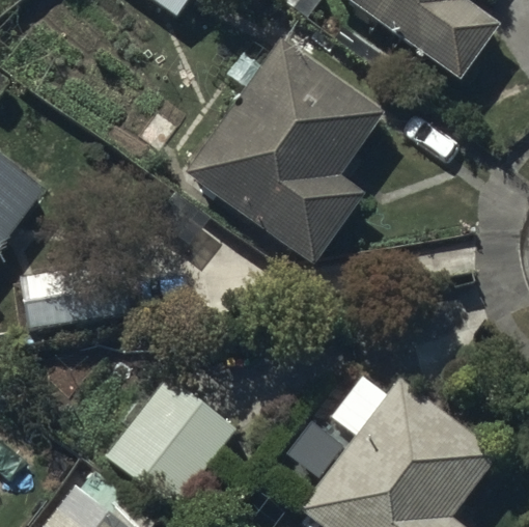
[(157,0),(177,15),(187,0),(157,0)]
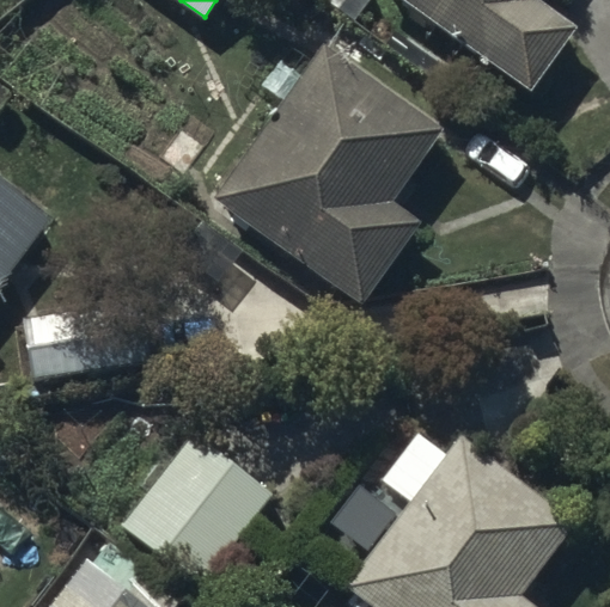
[(401,0),(529,91),(574,28),(535,0),(401,0)]
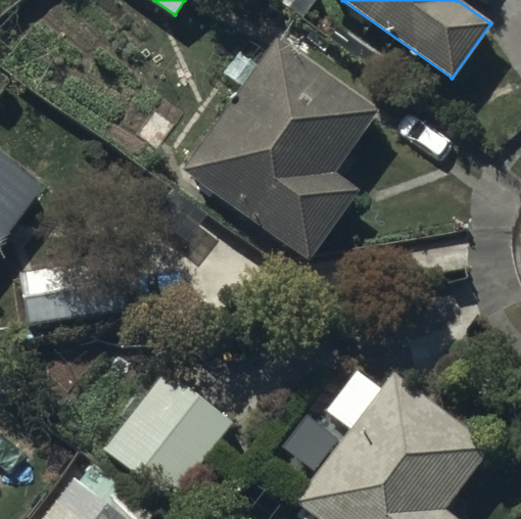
[(379,107),(276,37),(182,174),(308,260),(359,186),(335,171),(379,107)]
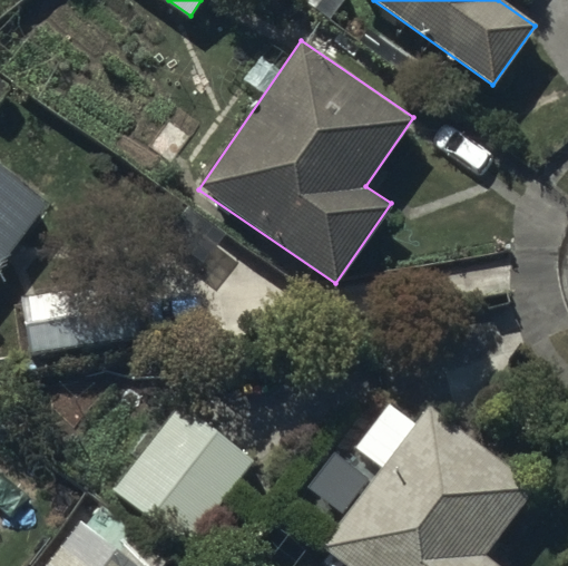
[(0,263),(48,204),(0,166),(0,263)]
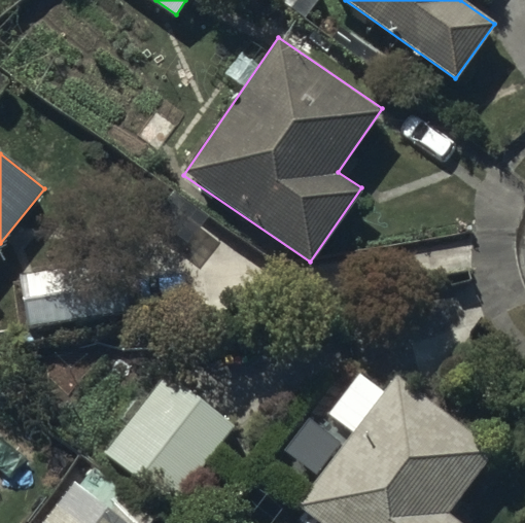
[(123,256),(21,272),(29,327),(131,312),(123,256)]
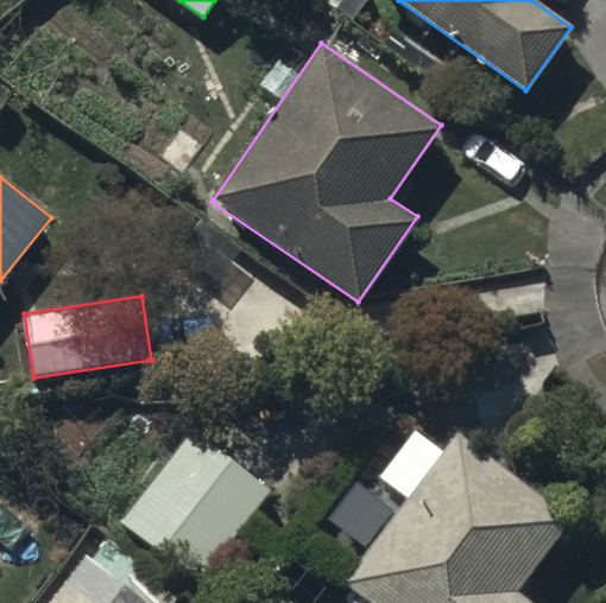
[(191,420),(118,519),(201,581),(275,482),(191,420)]
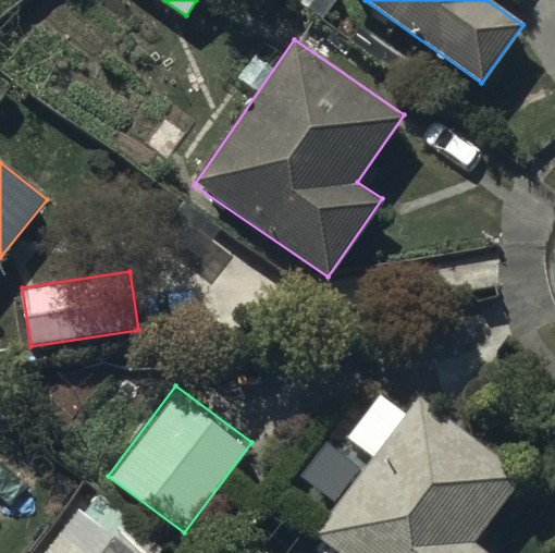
[(347,438),(372,455),(313,536),(337,552),(489,552),(473,541),(523,474),(417,397),(406,413),(380,394),(347,438)]
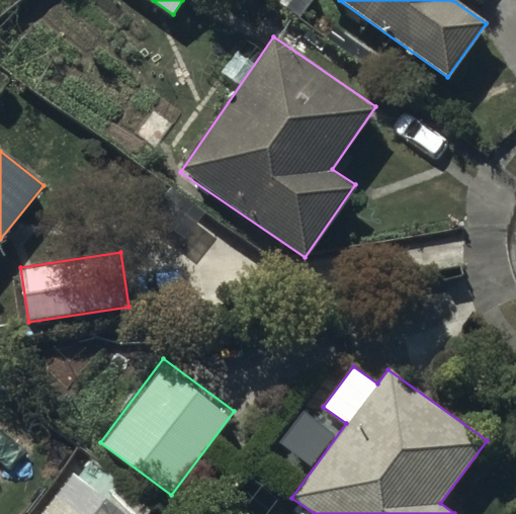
[(0,405),(0,473),(12,482),(31,453),(13,440),(24,423),(0,405)]
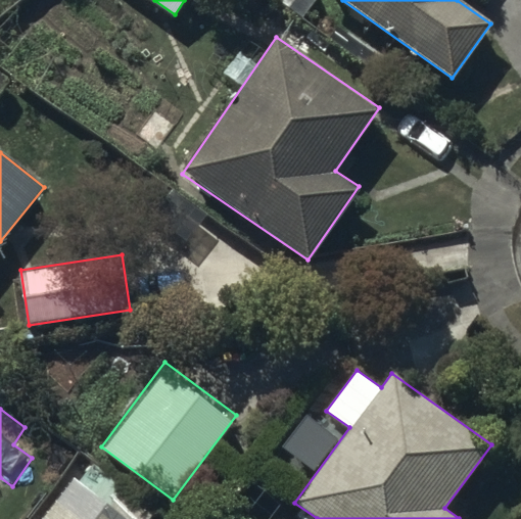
[(86,474),(74,465),(34,518),(136,518),(148,502),(94,463),(86,474)]
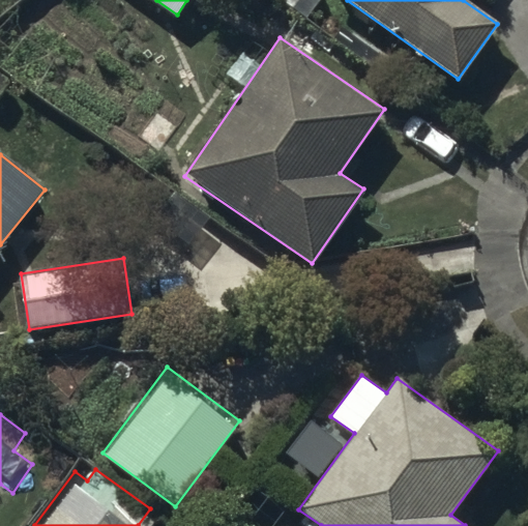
All buildings are outlined.
